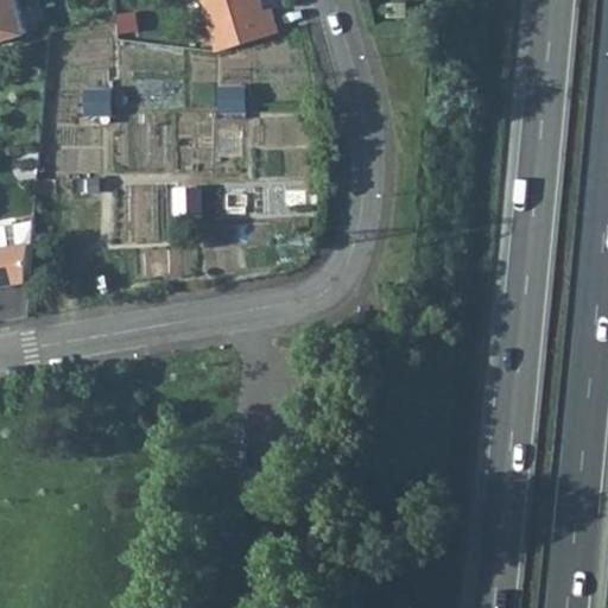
[(0,0),(0,40),(26,33),(16,0),(0,0)]
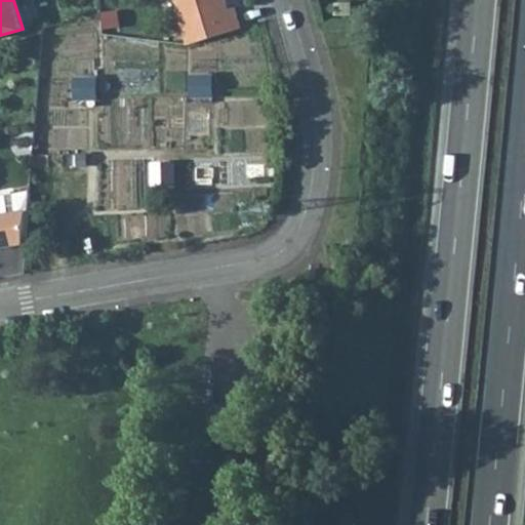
[(175,0),(184,24),(229,10),(235,8),(235,7),(229,9),(226,0),(175,0)]
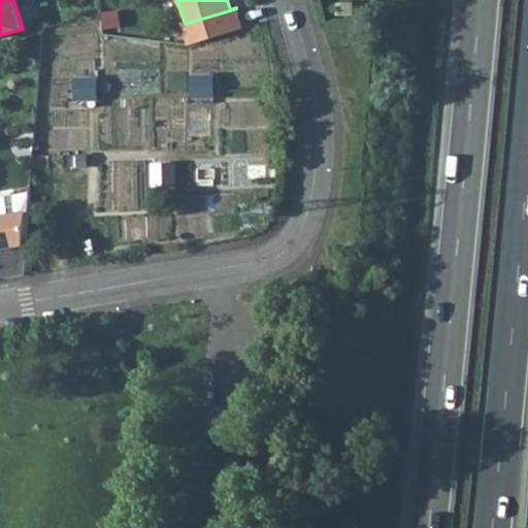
[(230,10),(185,24),(191,44),(242,28),(236,8),(230,10)]
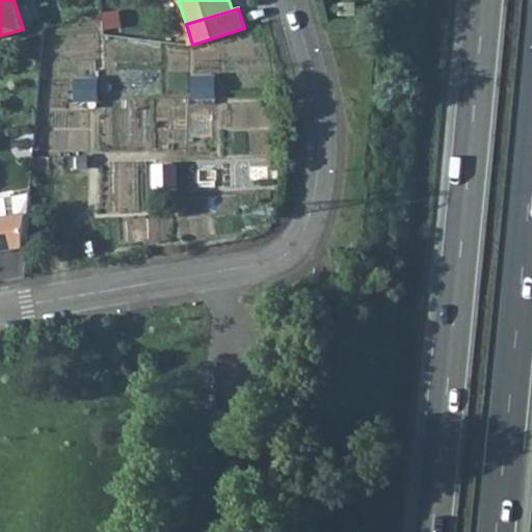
[(24,153),(34,154),(35,142),(25,141),(24,153)]
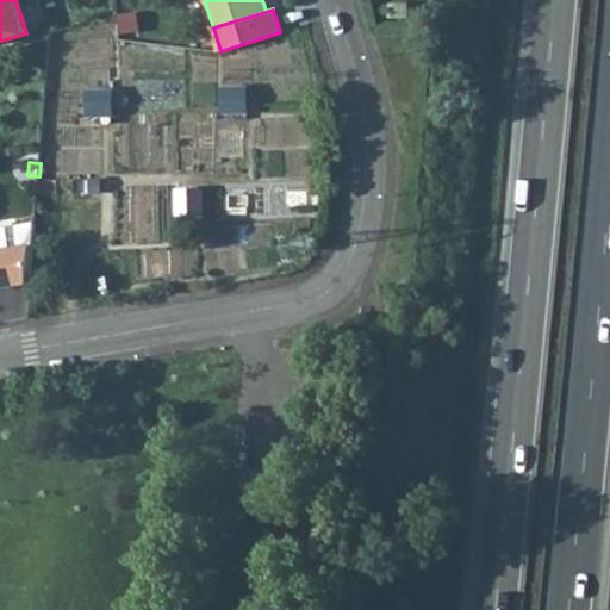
[(36,222),(0,228),(0,250),(35,244),(36,222)]
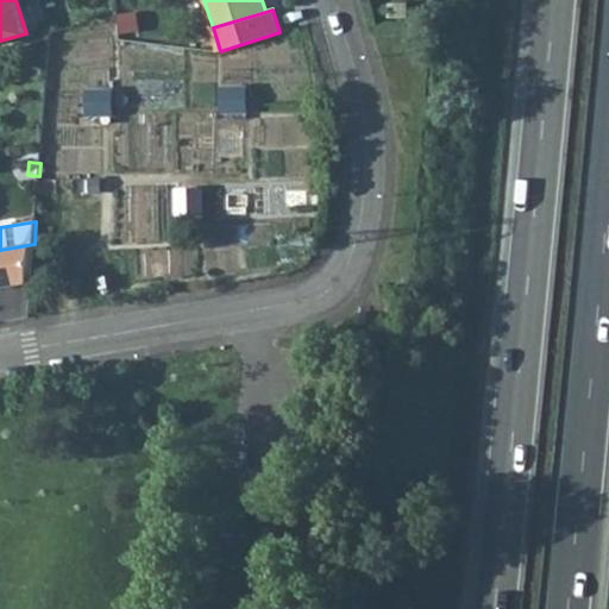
[(0,286),(31,281),(35,244),(0,250),(0,286)]
